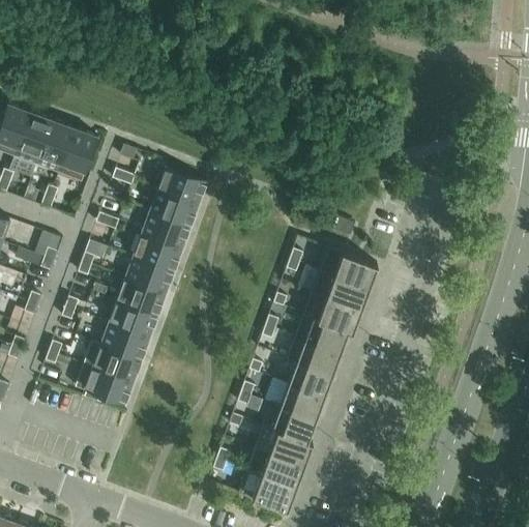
[(0,151),(15,157),(30,112),(8,105),(0,124),(0,123),(0,151)]
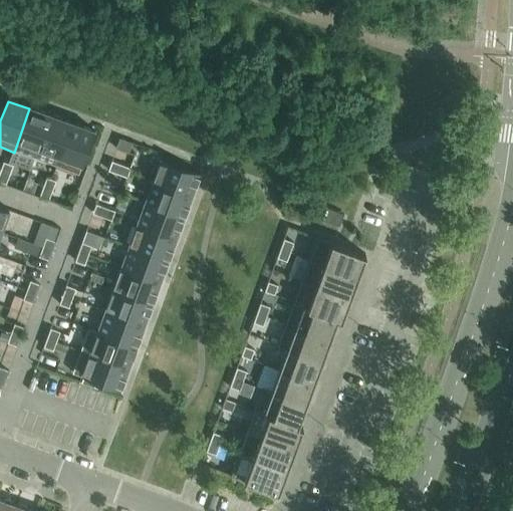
[(35,161),(51,116),(29,108),(14,153),(35,161)]
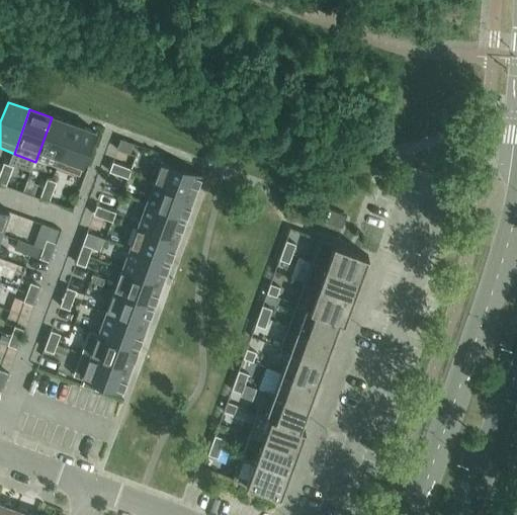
[(58,170),(74,125),(52,117),(35,162),(58,170)]
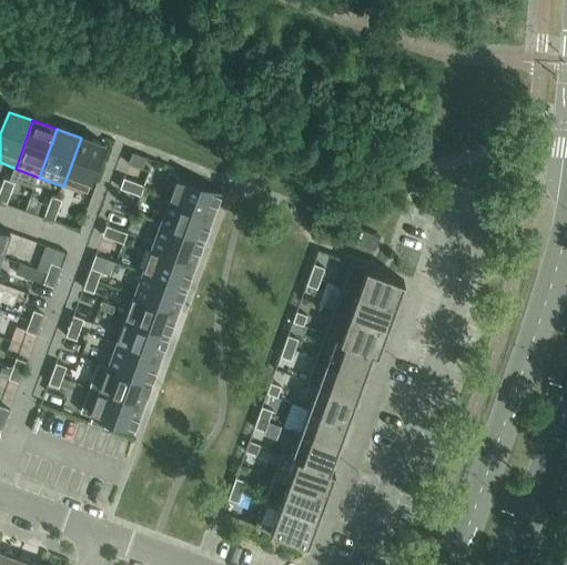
[(88,195),(105,147),(81,138),(63,187),(88,195)]
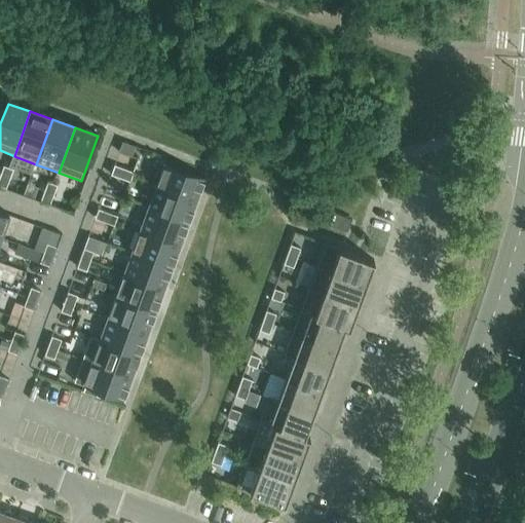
[(165,165),(157,188),(197,202),(205,181),(165,165)]
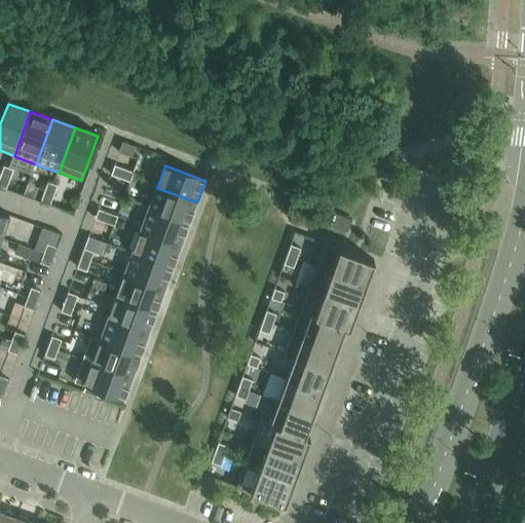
[(121,181),(124,172),(115,167),(112,178),(121,181)]
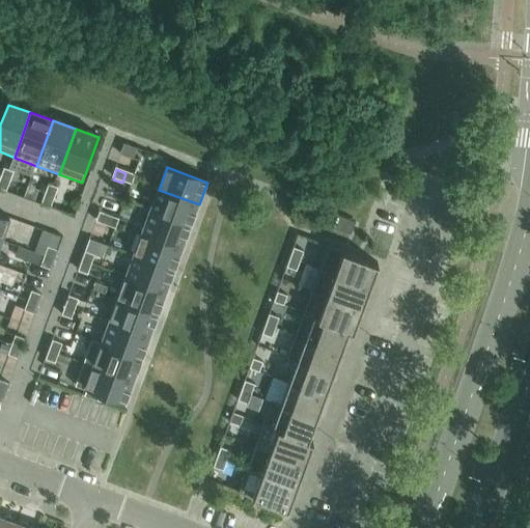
[(10,184),(15,173),(4,170),(1,179),(10,184)]
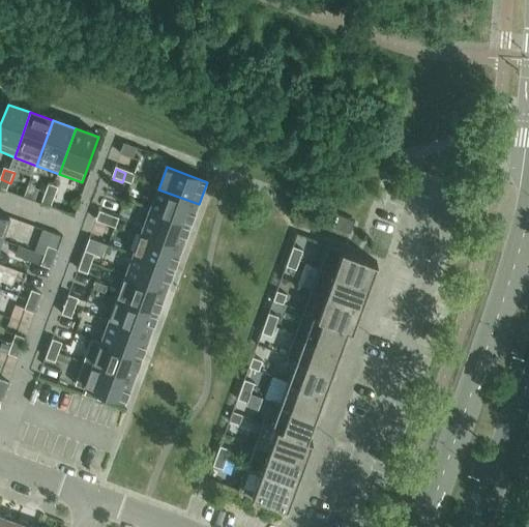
[(136,176),(125,173),(122,182),(131,186),(136,176)]
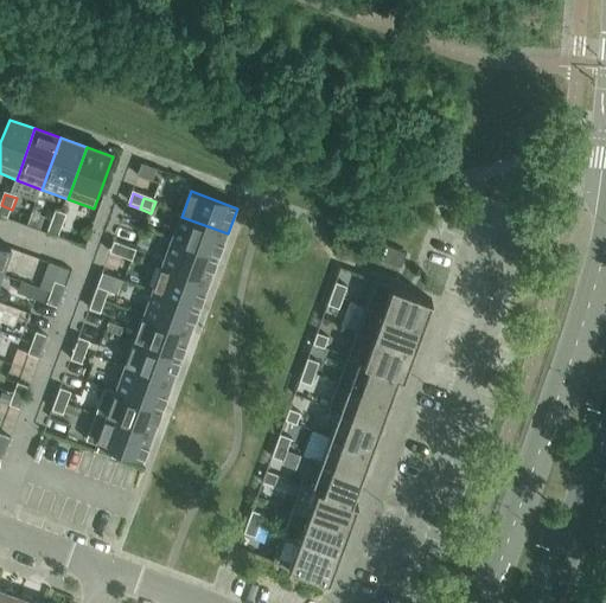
[(0,217),(8,220),(12,210),(1,205),(0,207),(0,217)]
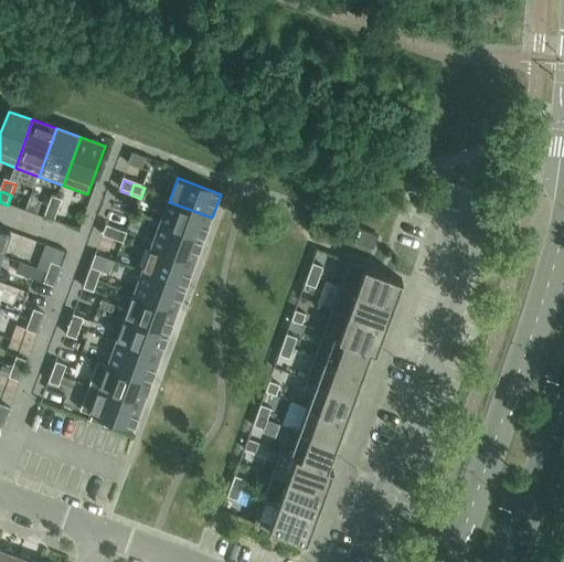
[(59,212),(62,202),(52,199),(49,209),(59,212)]
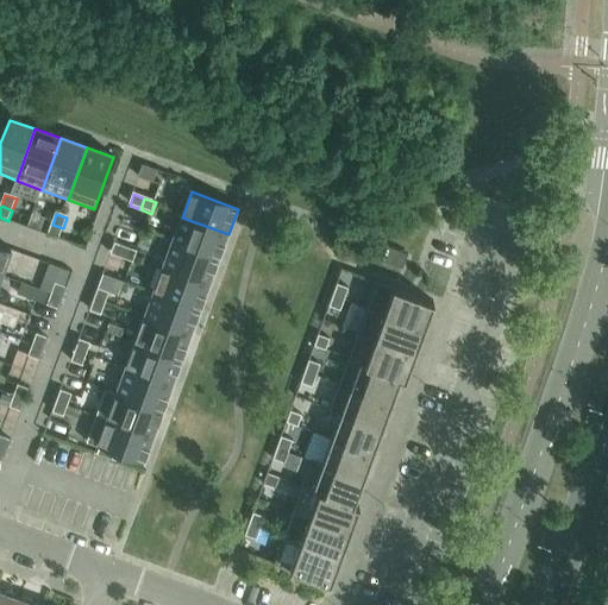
[(219,260),(229,234),(182,218),(173,244),(219,260)]
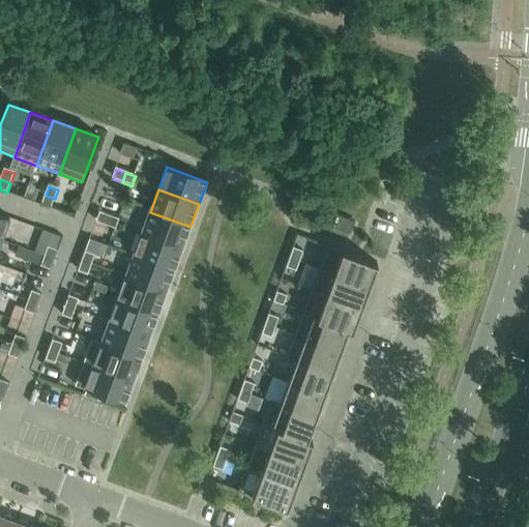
[(51,209),(55,199),(46,196),(41,205),(51,209)]
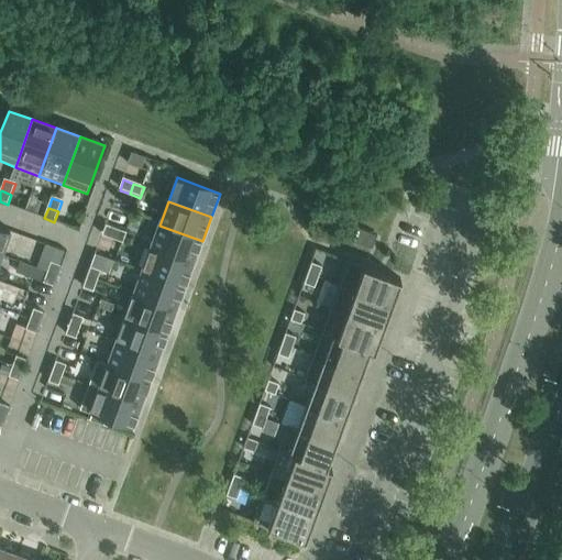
[(194,264),(202,241),(160,226),(151,249),(194,264)]
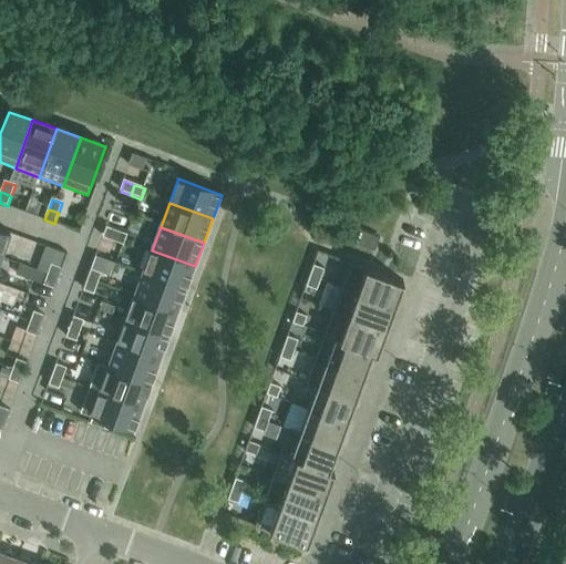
[(113,243),(117,233),(106,228),(103,239),(113,243)]
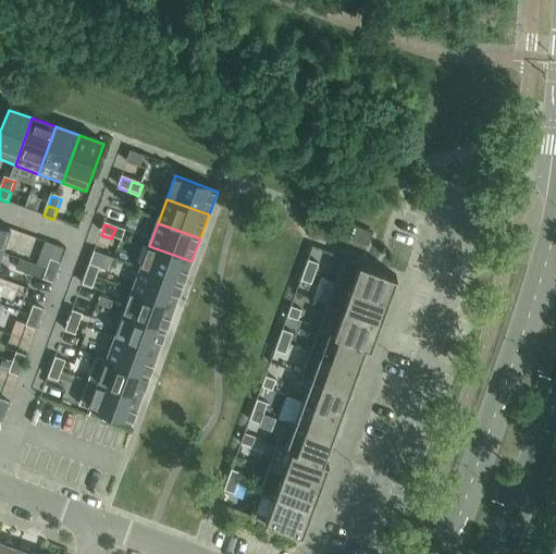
[(368,248),(370,244),(373,235),(348,225),(343,238),(368,248)]
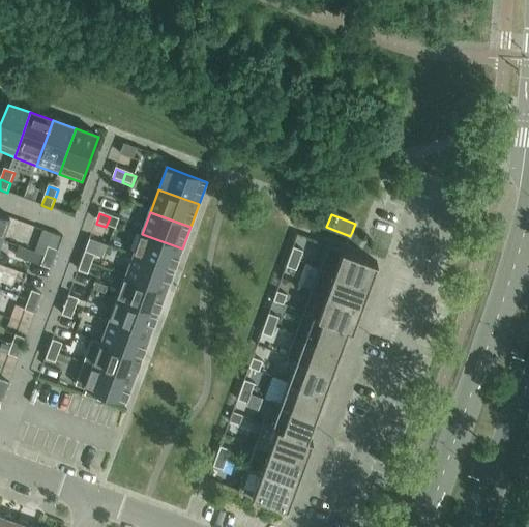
[(0,241),(1,242),(9,220),(0,215),(0,241)]
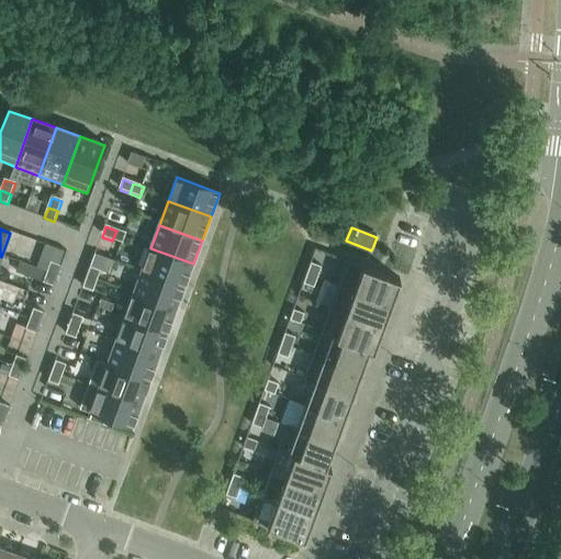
[(126,234),(116,231),(112,241),(123,244),(126,234)]
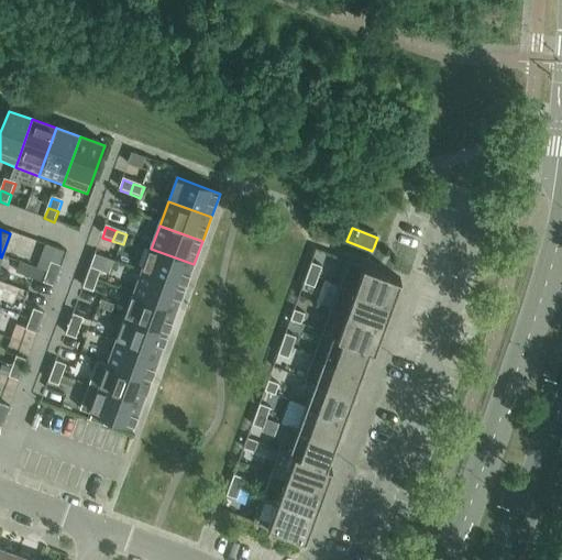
[(185,288),(194,264),(151,249),(142,273),(185,288)]
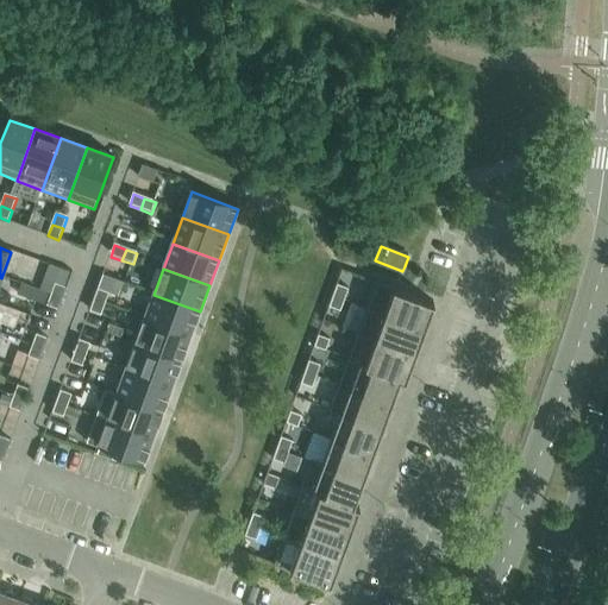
[(377,284),(368,310),(425,331),(434,304),(377,284)]
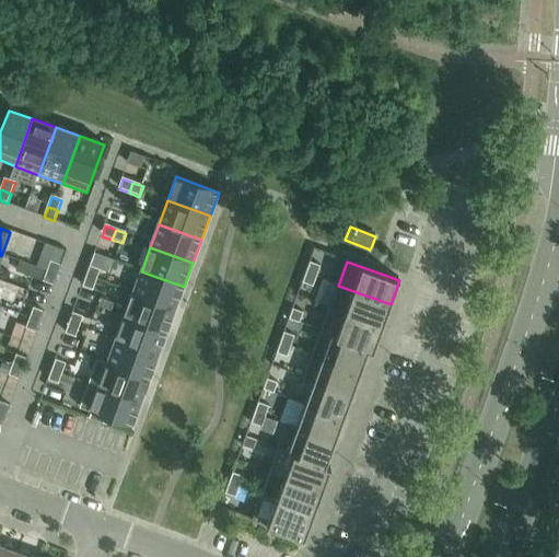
[(21,263),(18,274),(43,282),(47,273),(21,263)]
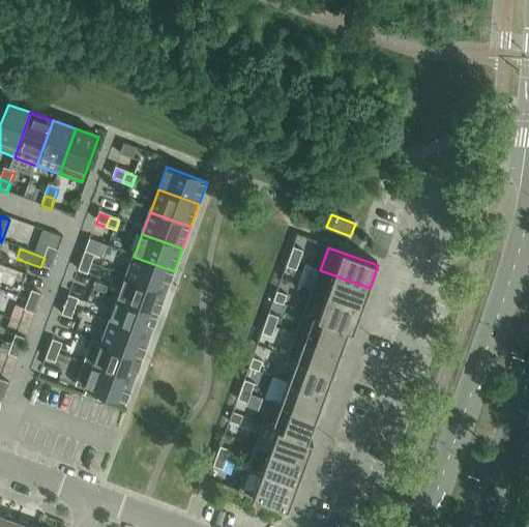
[(54,262),(58,252),(48,249),(45,258),(54,262)]
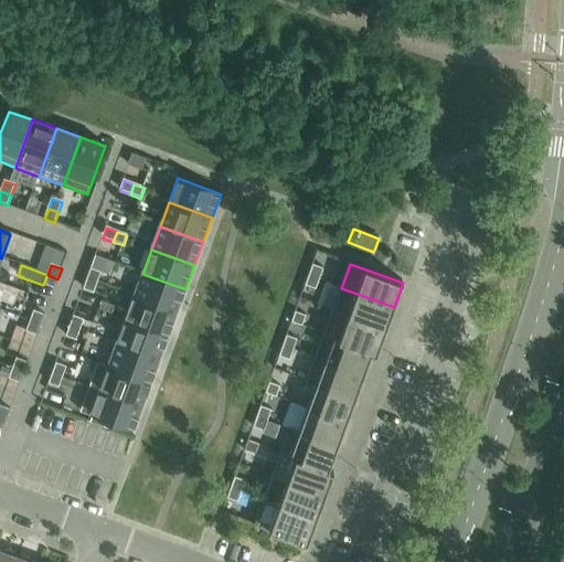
[(314,266),(309,276),(320,281),(323,271),(314,266)]
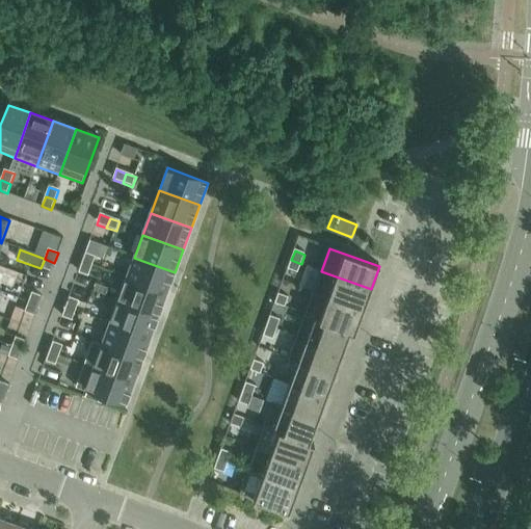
[(85,254),(82,264),(91,267),(96,258),(85,254)]
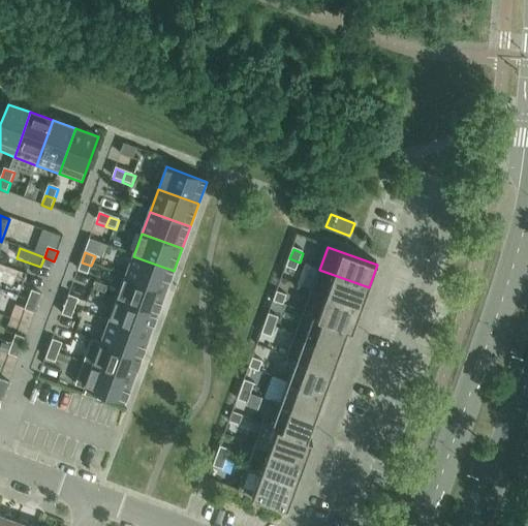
[(165,292),(174,271),(133,256),(125,278),(165,292)]
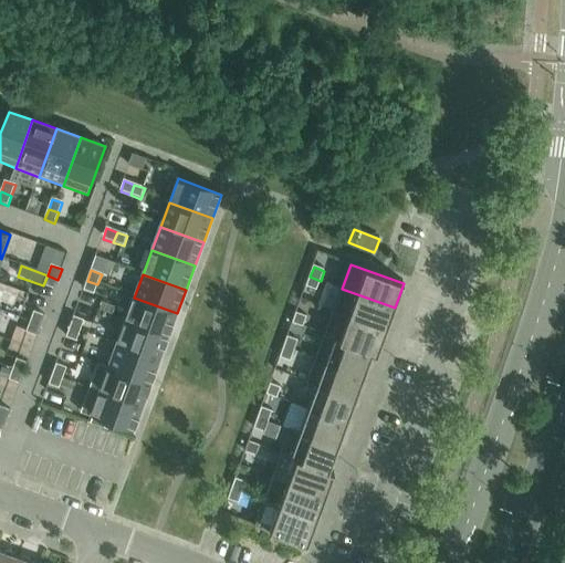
[(54,290),(58,280),(48,275),(43,285),(54,290)]
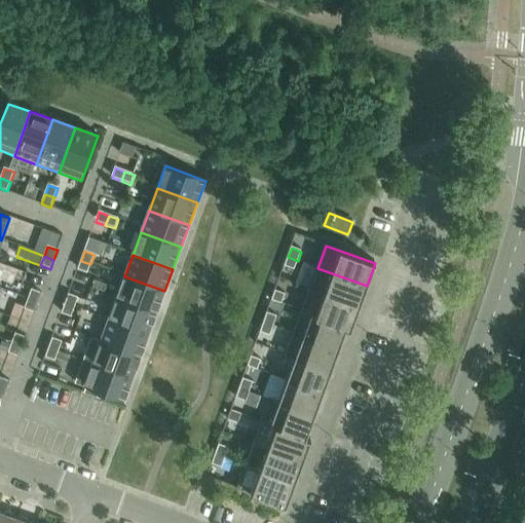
[(294,270),(298,261),(288,257),(285,267),(294,270)]
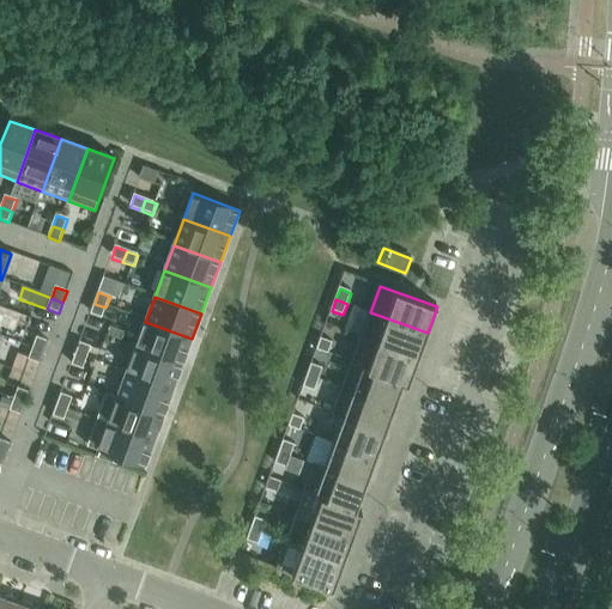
[(102,318),(105,308),(95,304),(91,315),(102,318)]
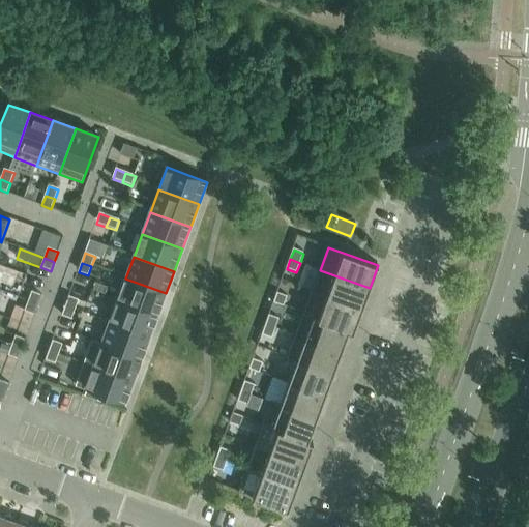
[(361,311),(370,288),(320,270),(312,292),(361,311)]
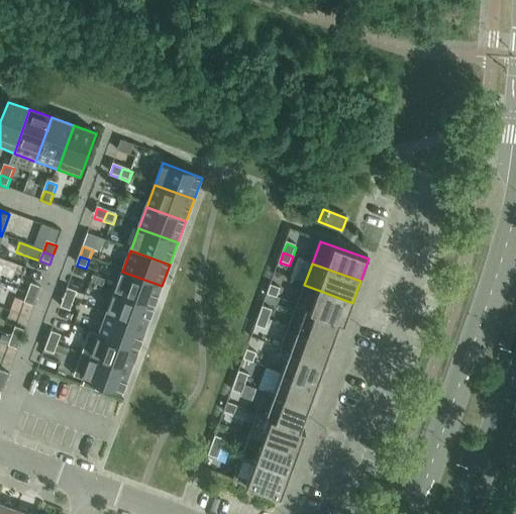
[(153,308),(162,286),(122,272),(114,294),(153,308)]
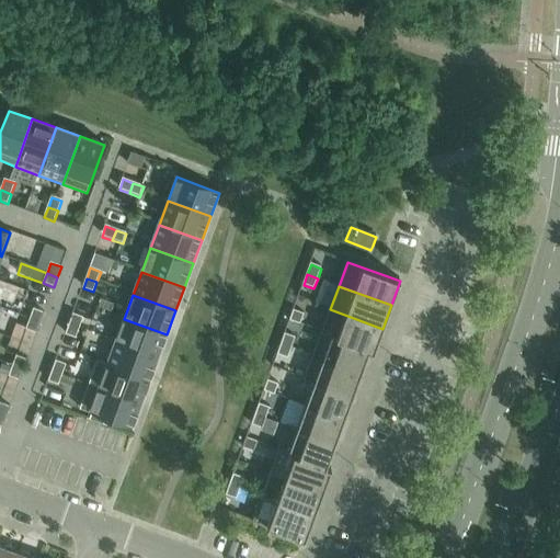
[(374,352),(383,329),(330,309),(321,333),(374,352)]
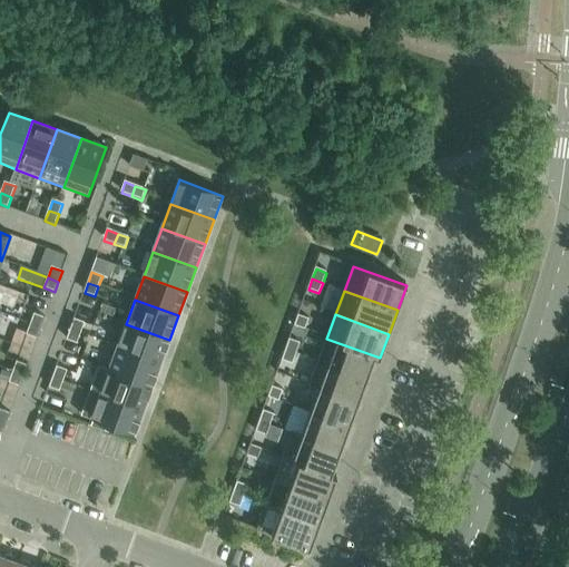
[(40,329),(45,319),(35,315),(30,325),(40,329)]
